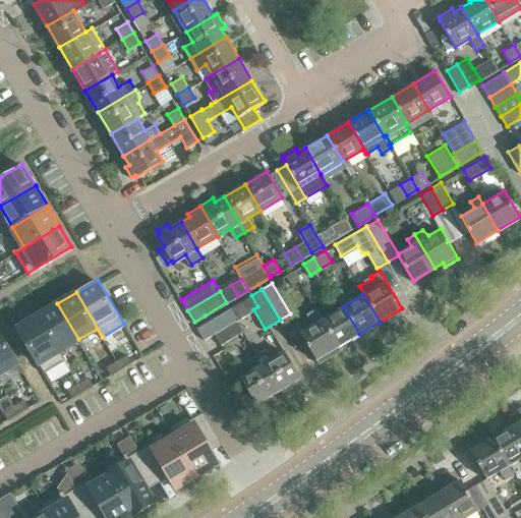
[(236,320),(253,309),(257,306),(251,295),(230,307),(236,320)]
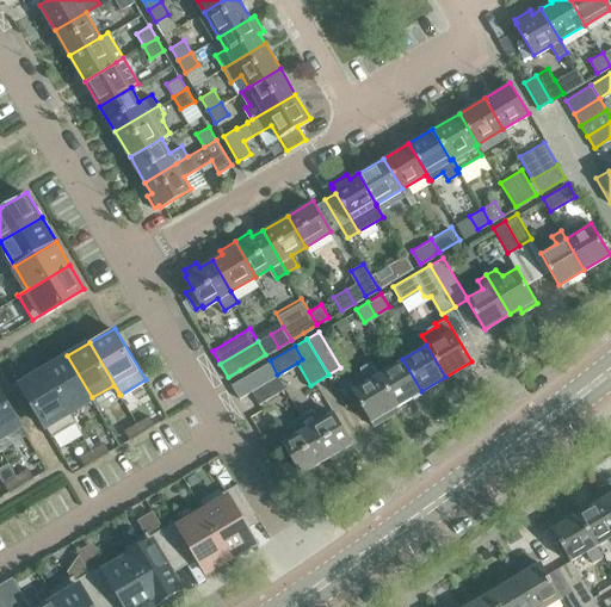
[(67,355),(44,370),(75,421),(76,421),(69,410),(92,397),(67,355)]
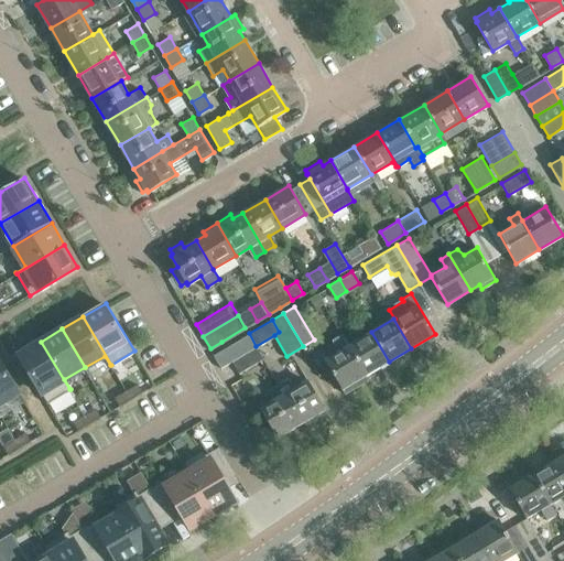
[(389,362),(371,332),(348,346),(366,376),(389,362)]
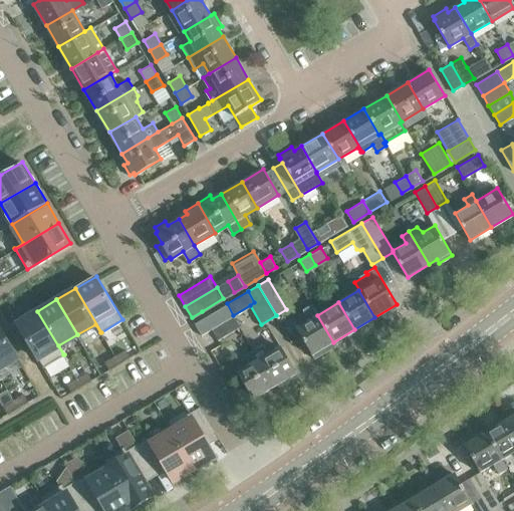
[(227,303),(195,322),(202,333),(212,327),(233,315),(227,303)]
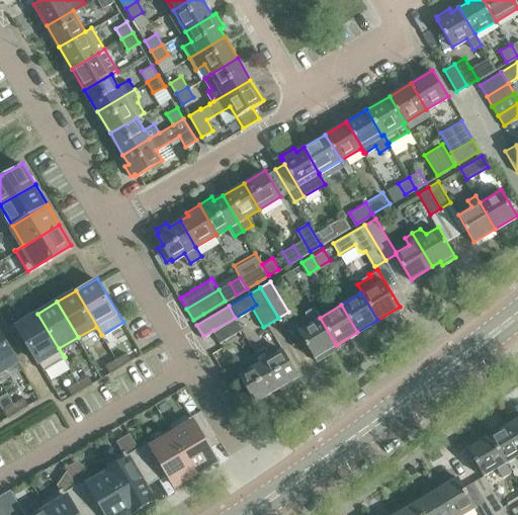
[(311,323),(298,330),(315,357),(317,360),(331,352),(329,349),(336,345),(320,318),(314,307),(305,312),(311,323)]
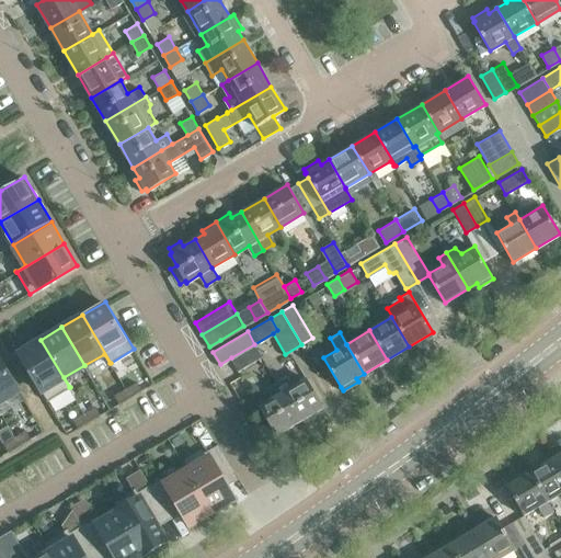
[(41,340),(19,353),(47,400),(69,387),(41,340)]
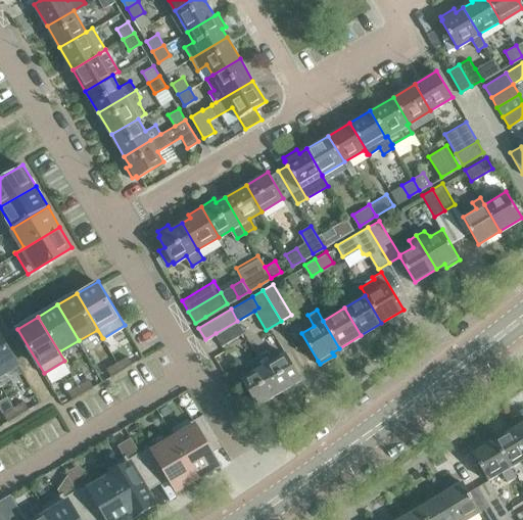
[(222,344),(244,331),(237,321),(216,333),(222,344)]
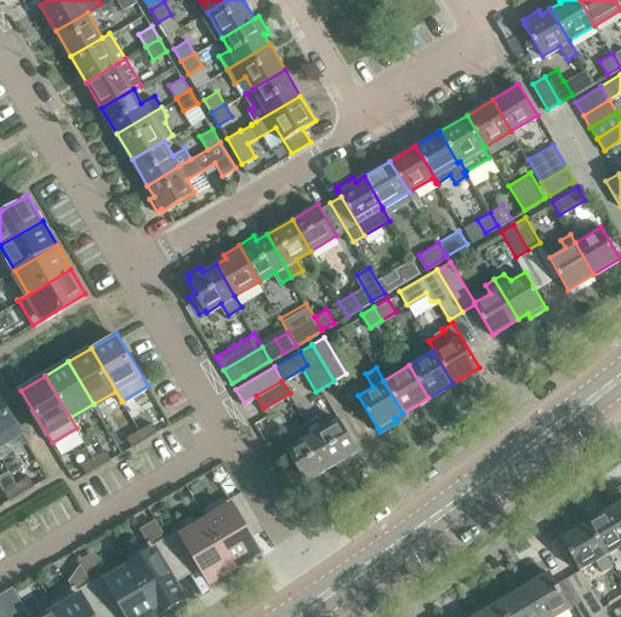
[(0,396),(0,453),(1,457),(3,456),(0,452),(0,443),(21,432),(0,396)]
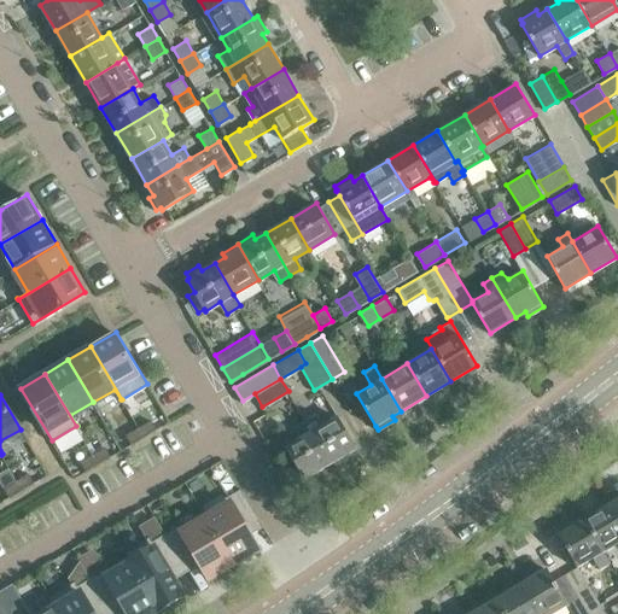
[(305,420),(330,463),(356,448),(338,416),(322,425),(316,414),(305,420)]
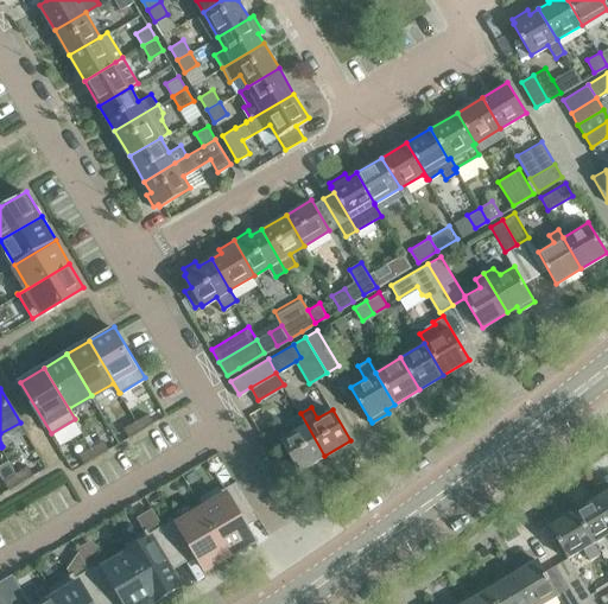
[(149,412),(135,420),(140,428),(153,421),(149,412)]
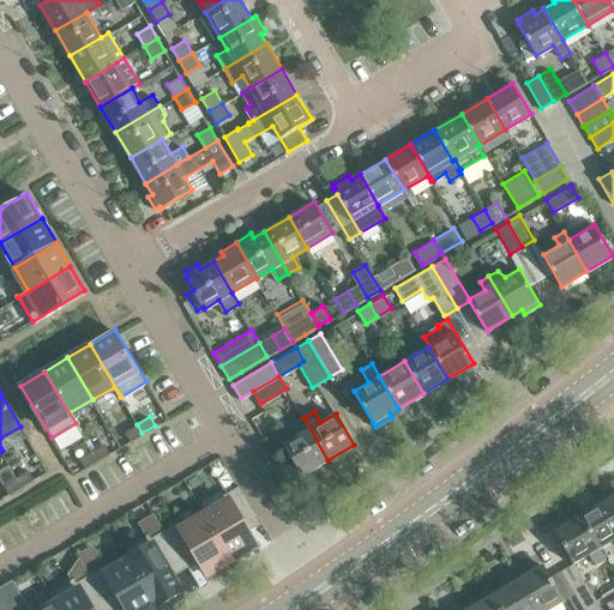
[(327,460),(304,417),(292,424),(298,435),(283,444),(302,475),(327,460)]
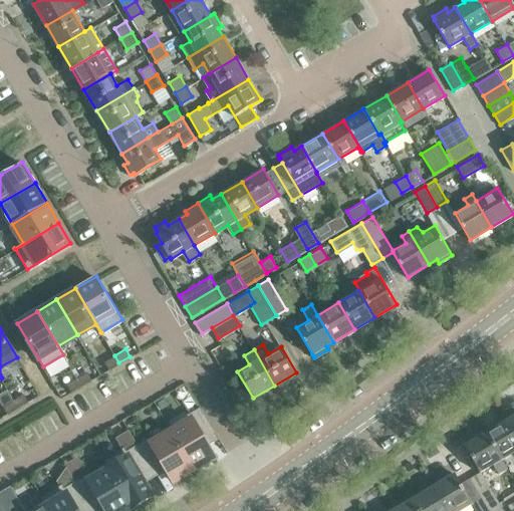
[(118,362),(114,355),(104,361),(108,368),(118,362)]
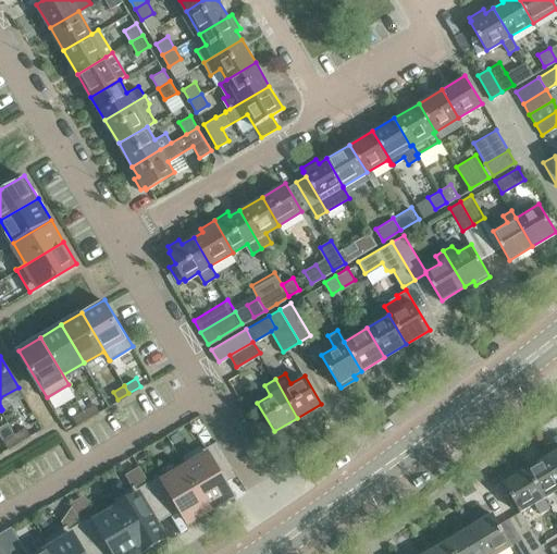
[(95,403),(83,409),(88,417),(99,410),(95,403)]
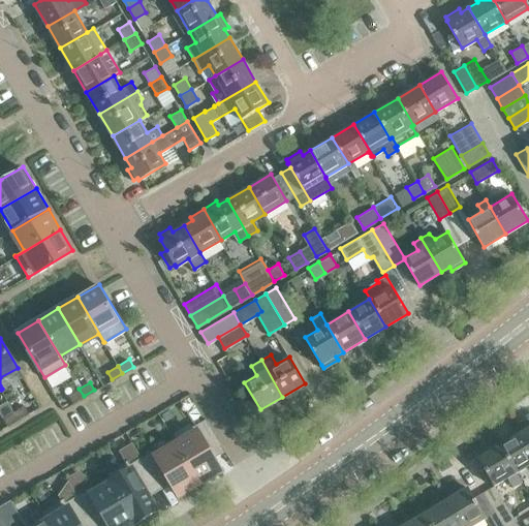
[(79,389),(68,395),(72,402),(84,396),(79,389)]
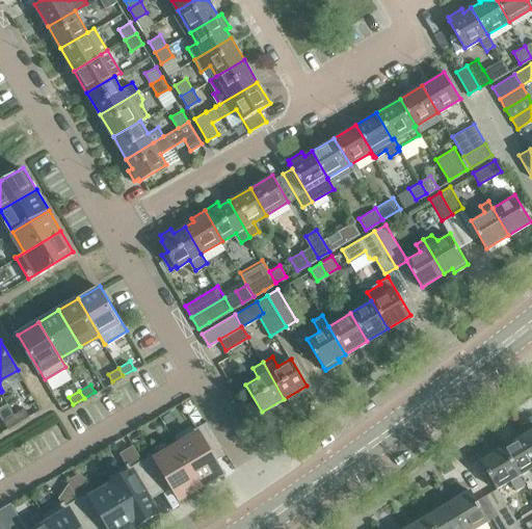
[(24,406),(14,414),(18,421),(29,414),(24,406)]
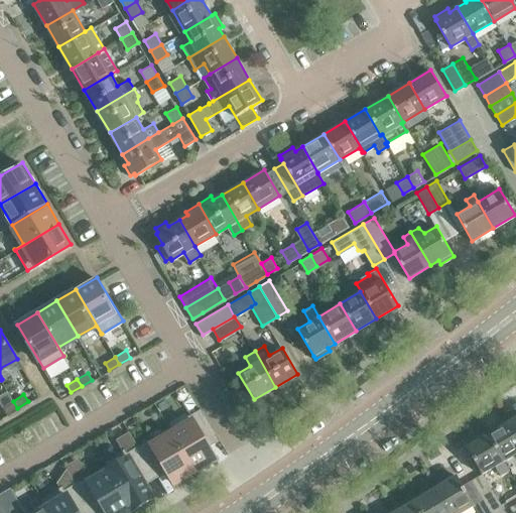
[(17,408),(13,401),(3,407),(7,414),(17,408)]
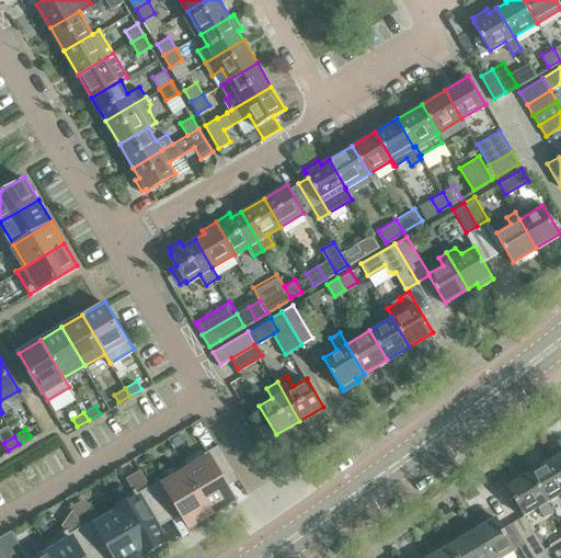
[(224,479),(235,473),(236,473),(218,443),(206,451),(204,452),(207,457),(187,469),(213,512),(235,499),(227,485),(224,479)]
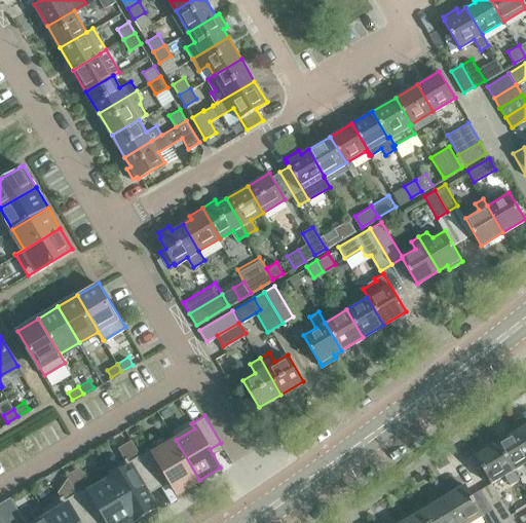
[(514,469),(525,460),(525,441),(519,430),(510,435),(508,431),(495,439),(497,442),(513,469),(514,469)]
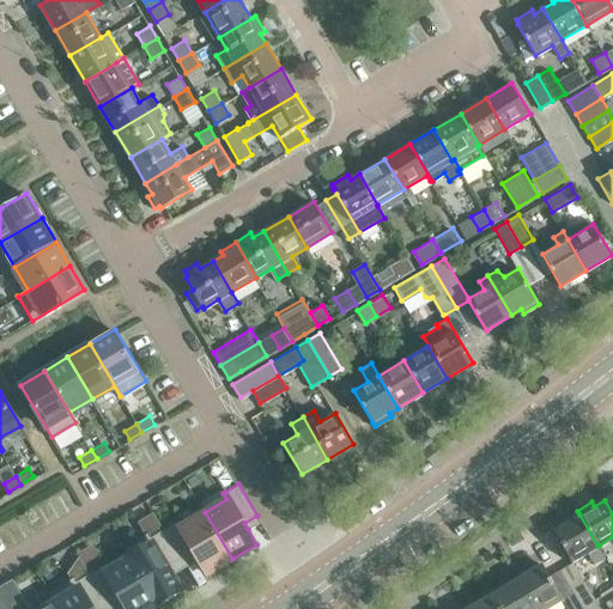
[(205,512),(182,525),(178,519),(176,521),(164,529),(182,560),(195,552),(199,559),(207,573),(232,559),(205,512)]
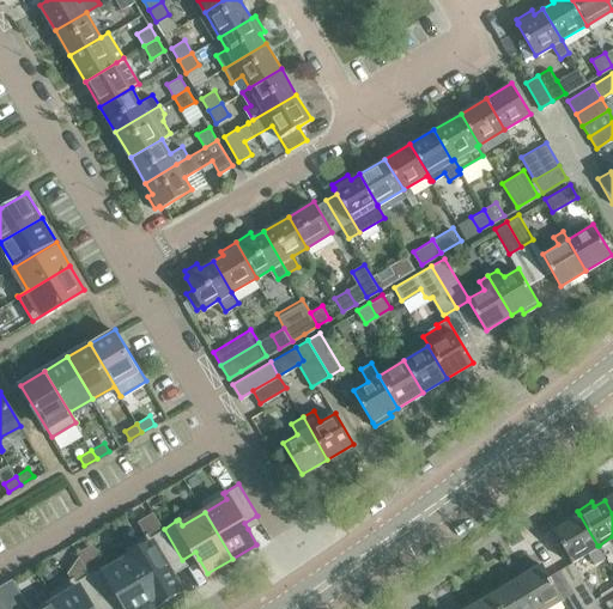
[(588,552),(594,562),(605,555),(599,546),(598,546),(580,515),(569,521),(566,517),(553,525),(556,529),(554,530),(572,560),(572,561),(574,560),(588,552)]
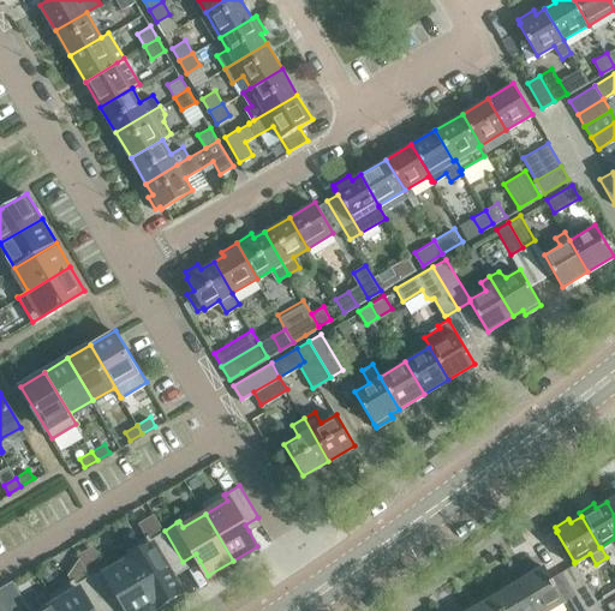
[(183,562),(165,531),(151,538),(149,533),(124,549),(130,558),(159,605),(183,591),(173,575),(169,569),(183,562)]
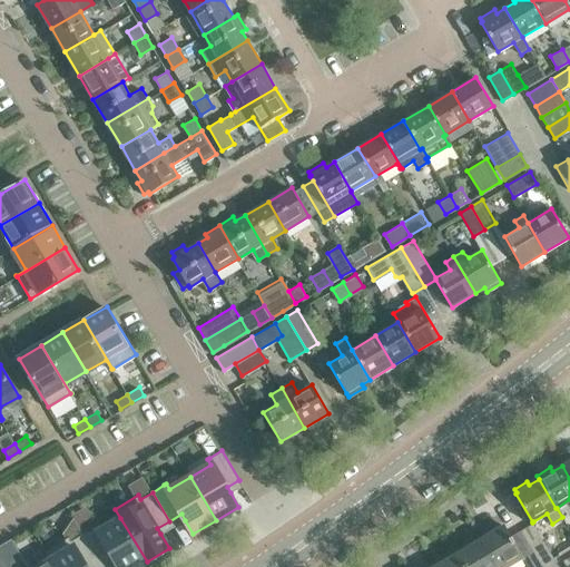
[(100,530),(97,525),(95,526),(82,534),(100,563),(112,555),(116,560),(118,566),(137,566),(147,561),(120,518),(100,530)]
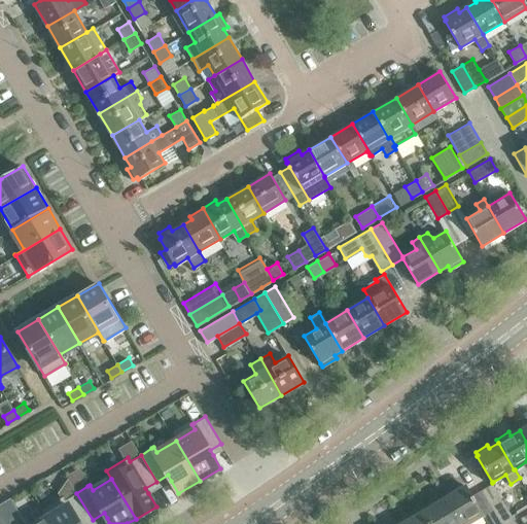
[(502,523),(517,523),(512,515),(493,482),(492,483),(492,482),(482,488),(502,523)]
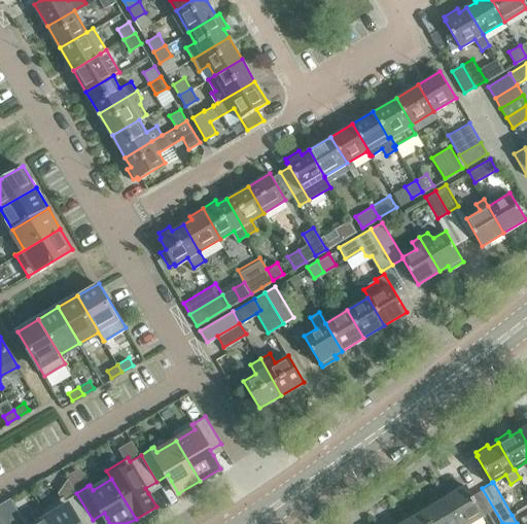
[(471,494),(466,485),(445,497),(460,523),(468,523),(484,516),(488,523),(502,523),(482,488),(471,494)]
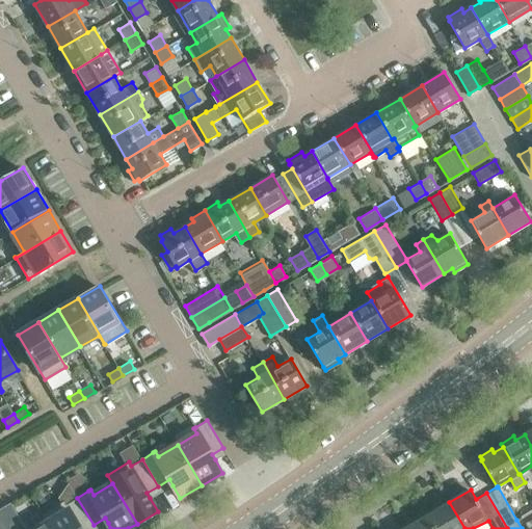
[(85,528),(94,525),(77,498),(67,504),(64,500),(43,512),(42,513),(48,522),(52,528),(85,528)]
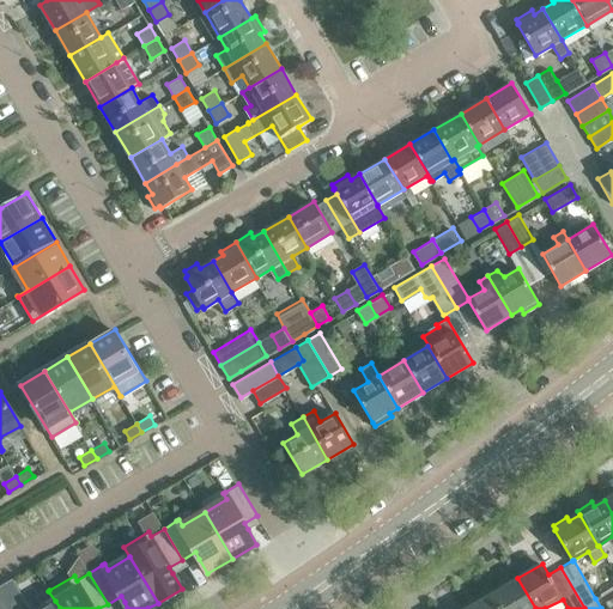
[(0,591),(2,597),(18,588),(12,578),(0,585),(0,591)]
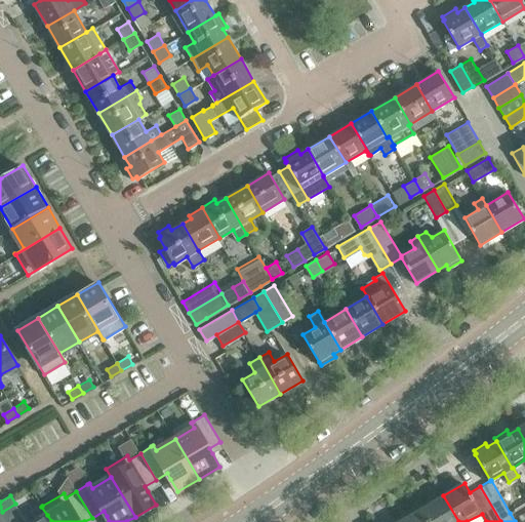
[(421,509),(429,521),(458,521),(443,495),(435,500),(421,509)]
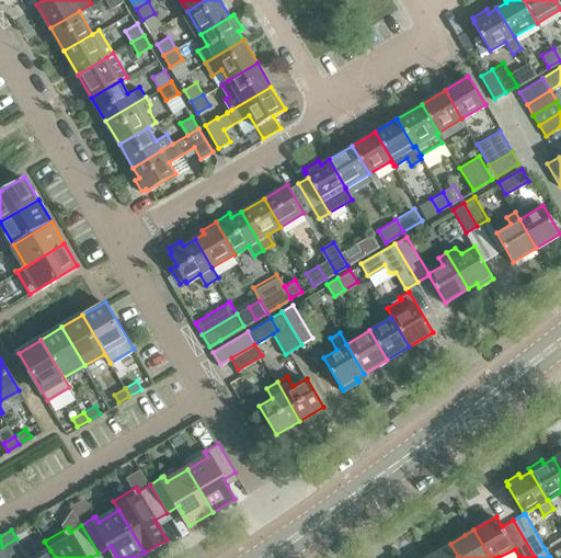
[(427,557),(426,557),(458,557),(450,544),(427,557)]
